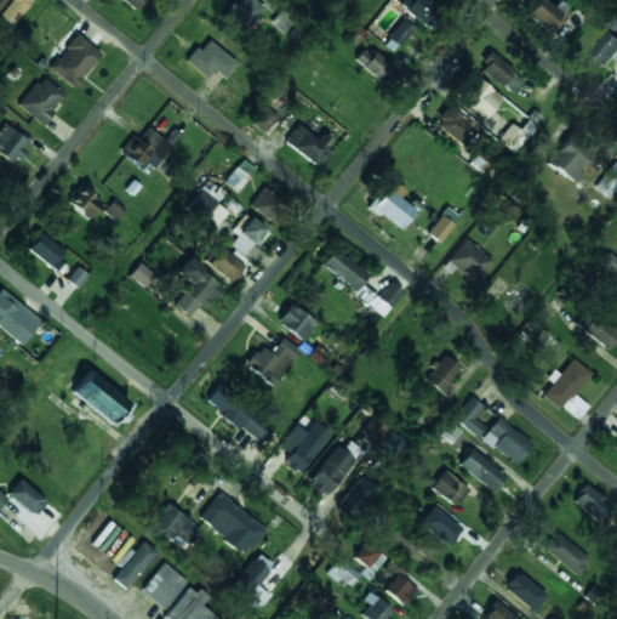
[(16,23),(33,0),(13,0),(4,15),(16,23)]
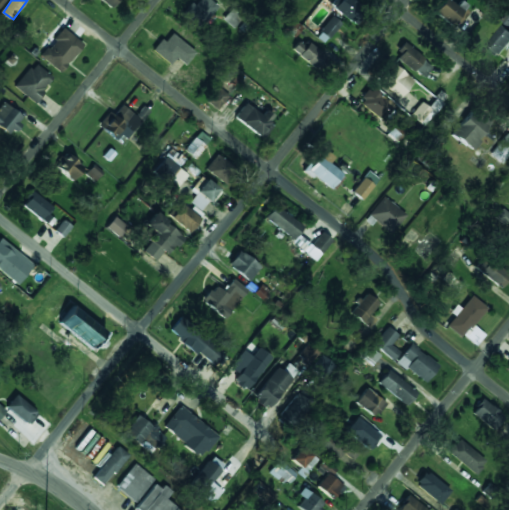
[(200,0),(197,4),(194,2),(184,13),(203,28),(221,5),(215,0),(200,0)]
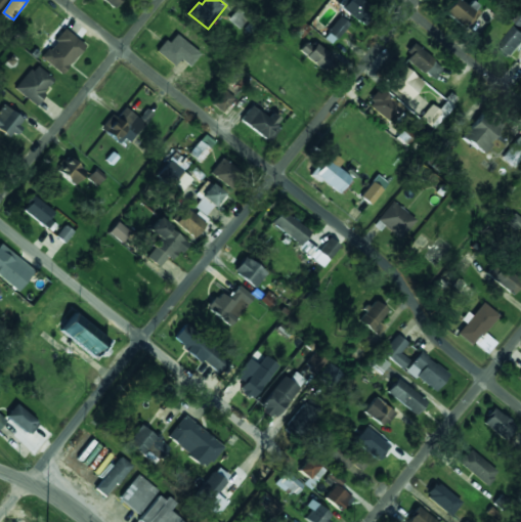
[(346,0),(342,8),(363,20),(374,3),(367,0),(346,0)]
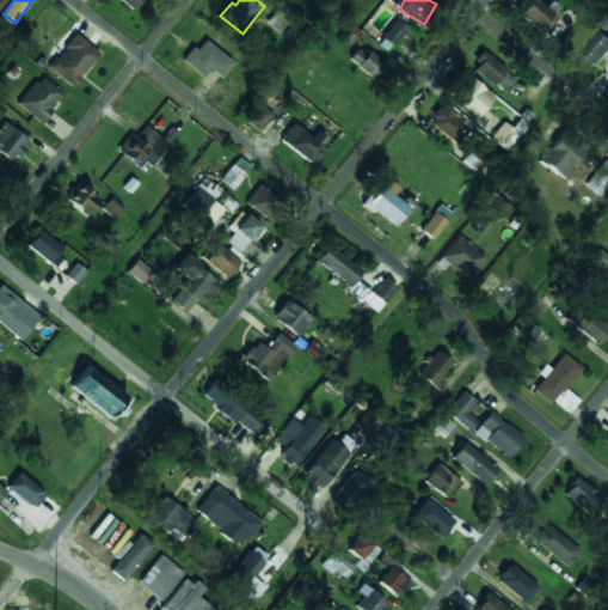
[(552,0),(550,5),(541,0),(526,0),(520,10),(545,26),(552,17),(556,19),(564,6),(556,0),(552,0)]
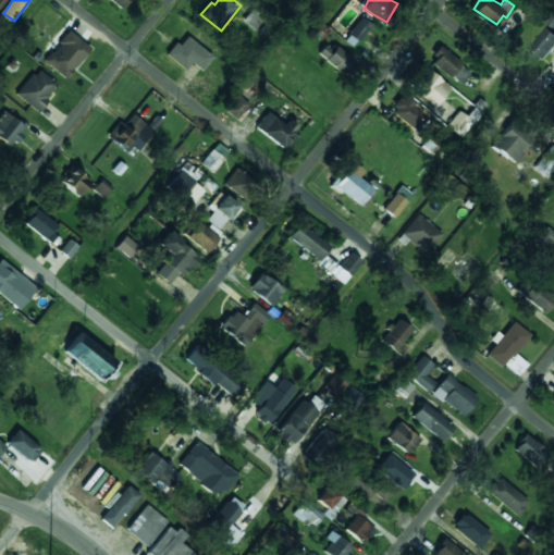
[(245,20),(257,29),(267,17),(255,7),(245,20)]
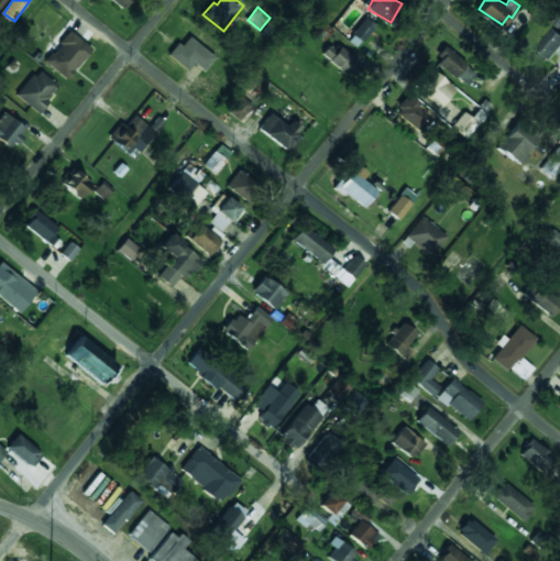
[(379,24),(368,15),(354,32),(365,41),(379,24)]
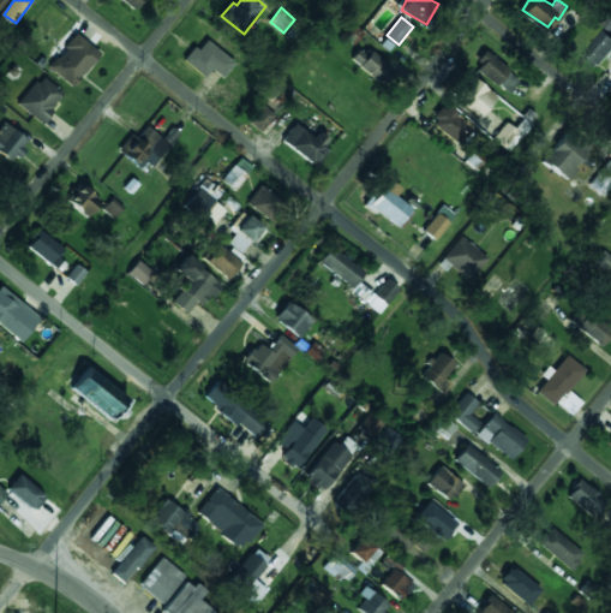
[(610,27),(587,54),(603,66),(610,55),(610,27)]
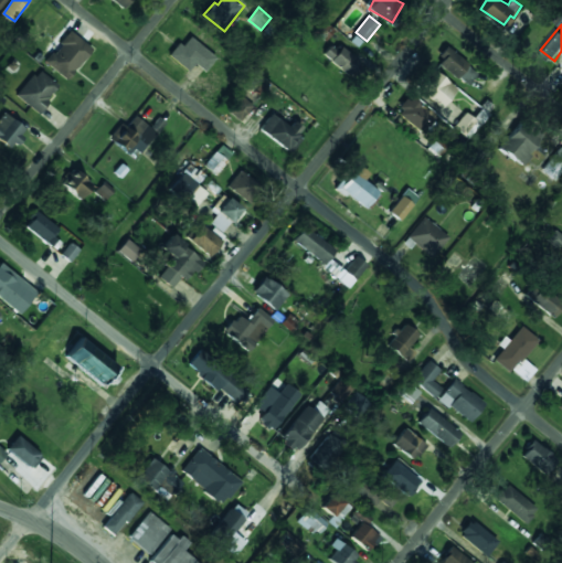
[(49,63),(72,78),(94,44),(70,29),(49,63)]
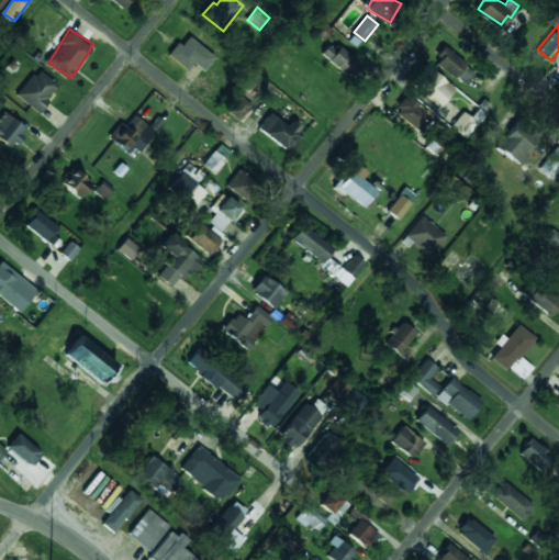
[(170,53),(190,69),(197,62),(205,68),(216,55),(192,35),(185,44),(180,41),(170,53)]
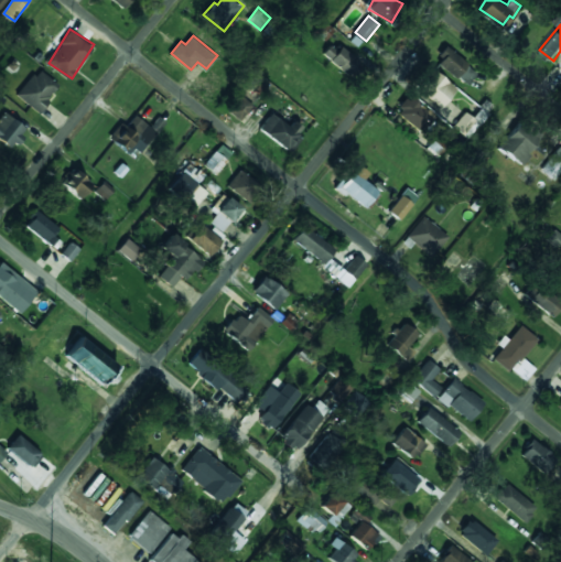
[(362,62),(335,40),(324,52),(352,75),(362,62)]
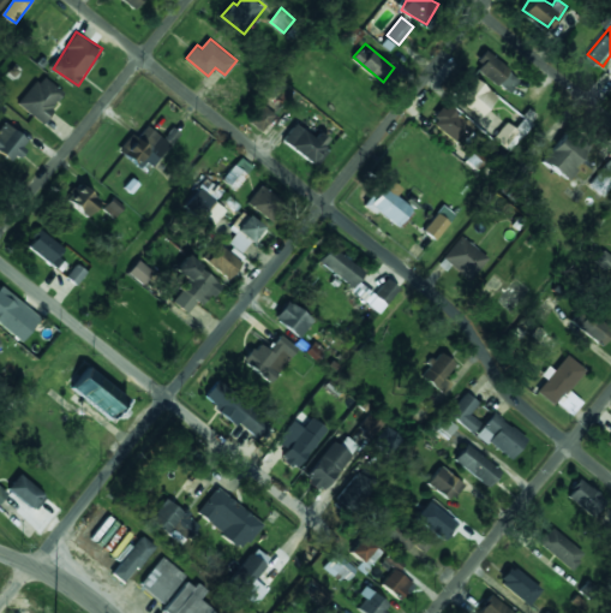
[(510,93),(523,76),(490,51),(478,67),(510,93)]
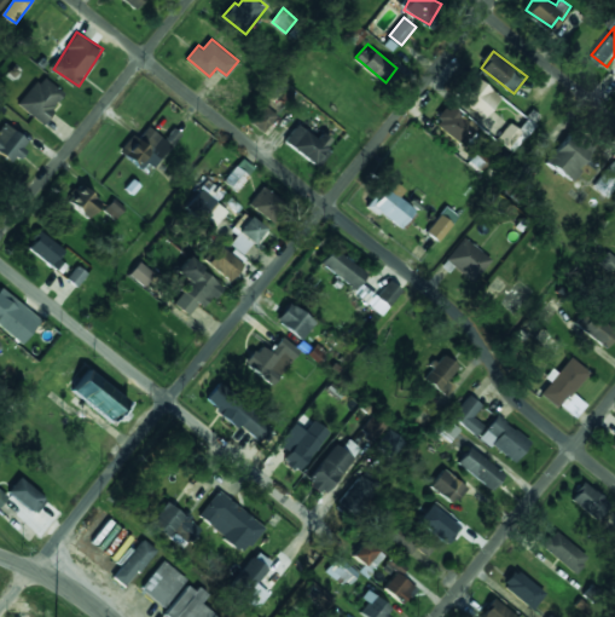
[(67,90),(42,74),(22,105),(47,121),(67,90)]
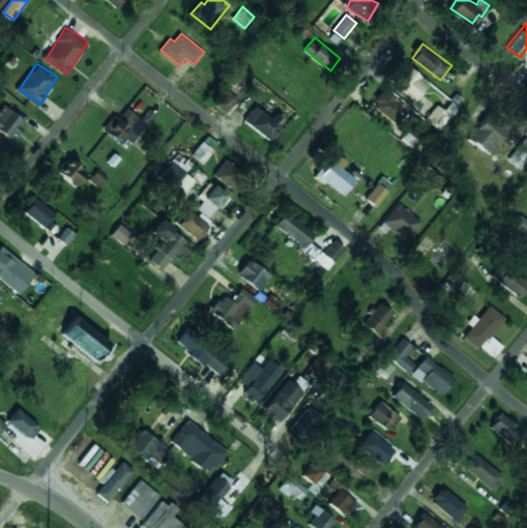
[(416,99),(431,81),(409,65),(394,84),(416,99)]
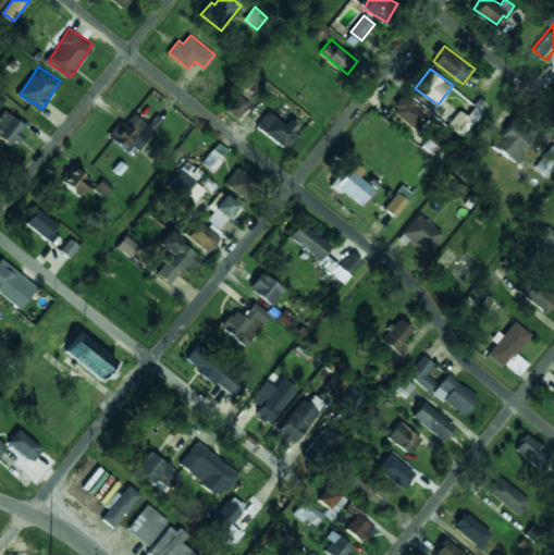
[(239,116),(254,97),(242,89),(229,109),(239,116)]
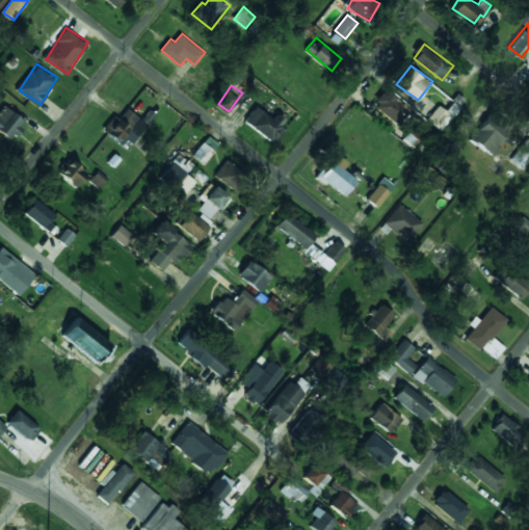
[(375,105),(399,124),(411,109),(387,90),(375,105)]
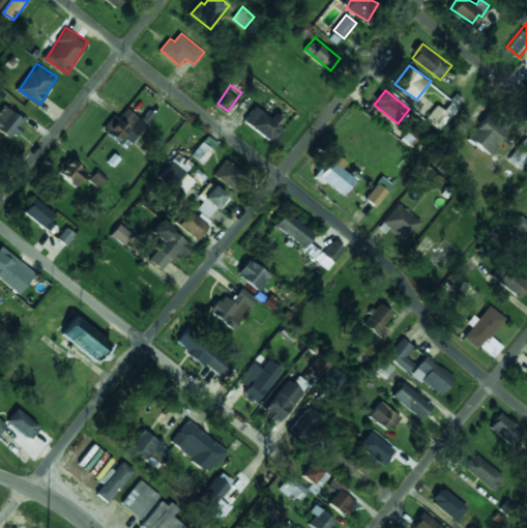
[(28,119),(4,104),(0,111),(0,128),(16,138),(28,119)]
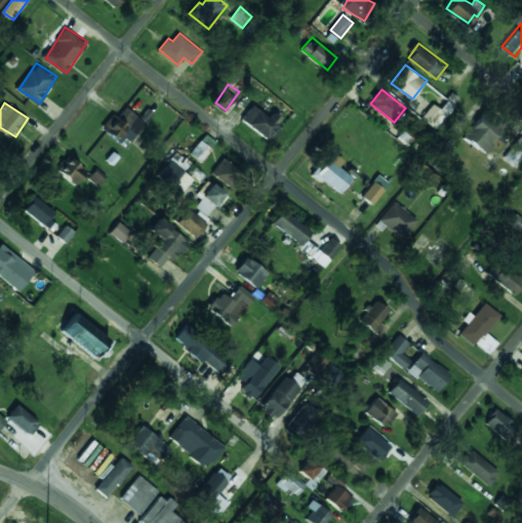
[(243,118),(269,138),(284,118),(275,111),(271,116),(254,104),(243,118)]
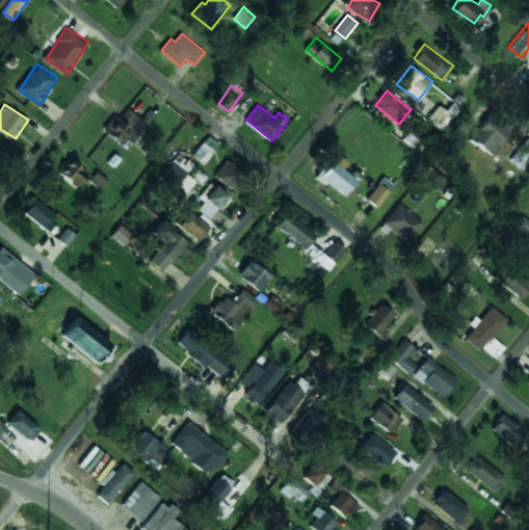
[(439,127),(451,113),(441,105),(429,117),(439,127)]
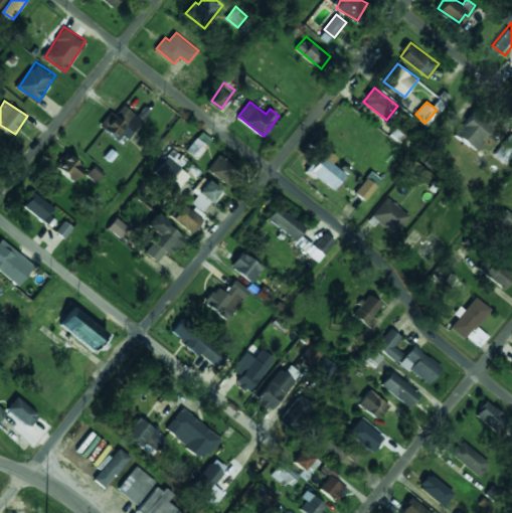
[(146,105),(139,115),(125,104),(117,114),(112,111),(102,125),(127,144),(153,110),(146,105)]
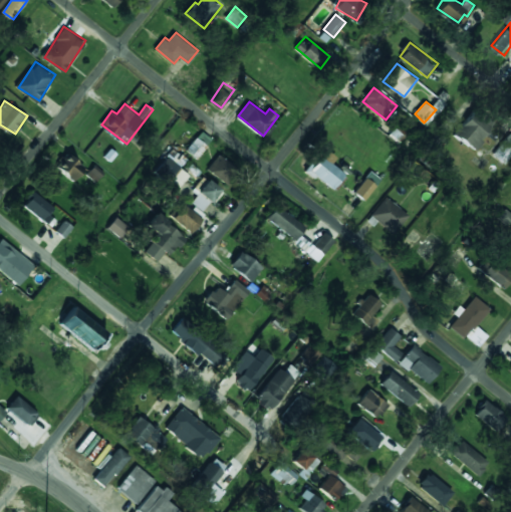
[(476,148),(495,121),(476,107),(457,134),(476,148)]
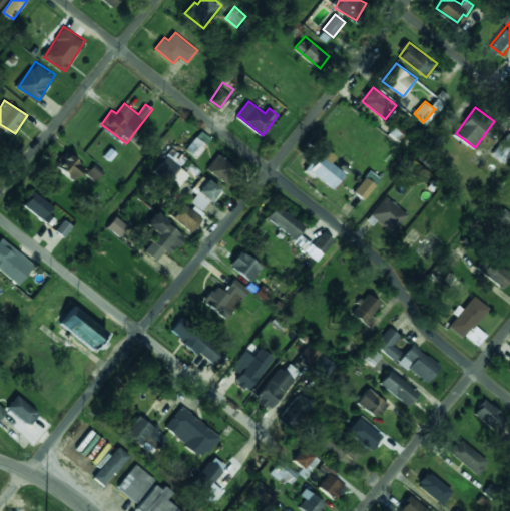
[(197,157),(213,138),(203,129),(187,148),(197,157)]
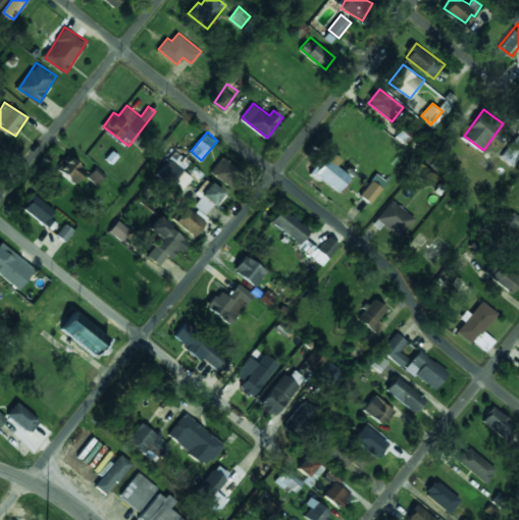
[(502,156),(514,165),(518,159),(518,136),(502,156)]
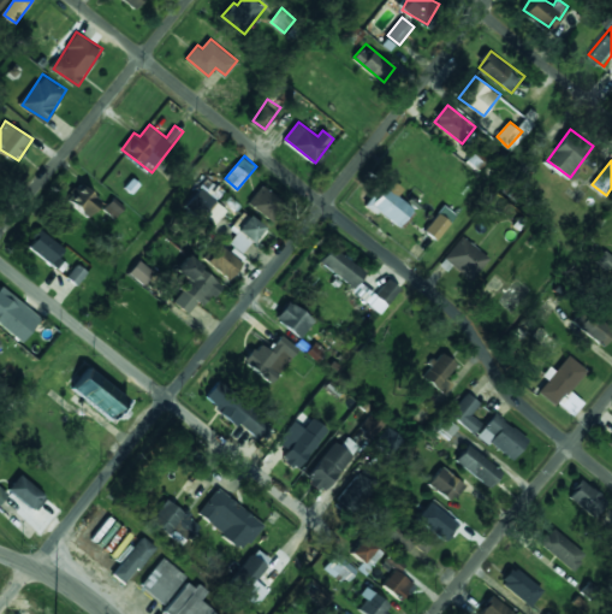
[(415,208),(398,194),(403,188),(391,177),(369,202),(398,228),(415,208)]
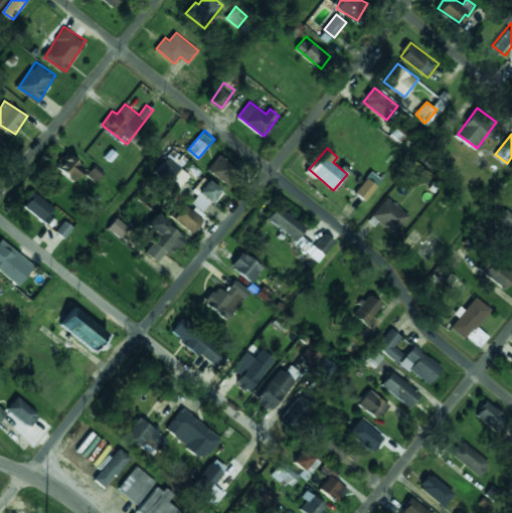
[(87,166),(69,152),(58,166),(75,180),(87,166)]
